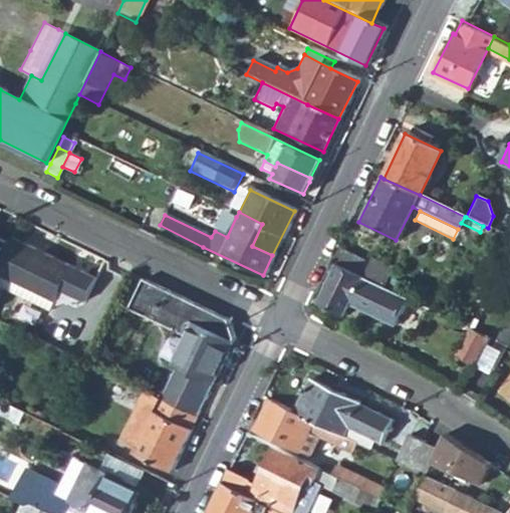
[(69,266),(10,237),(7,242),(0,257),(0,288),(46,311),(69,266)]
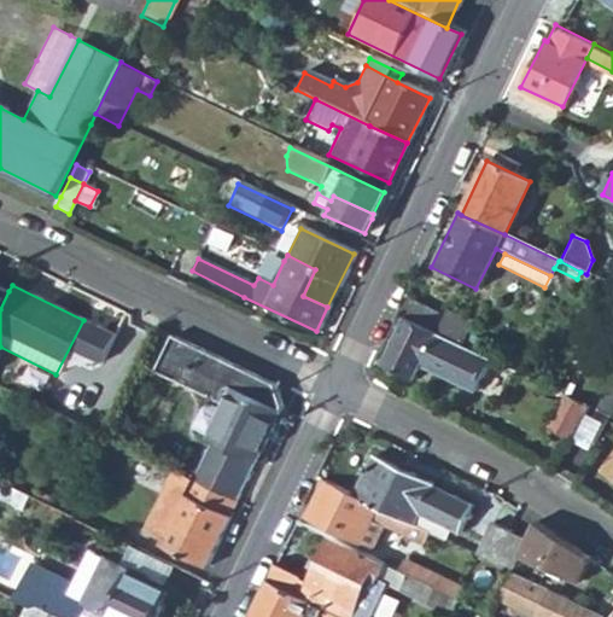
[(410,302),(403,318),(456,344),(466,327),(467,324),(443,312),(441,316),(410,302)]
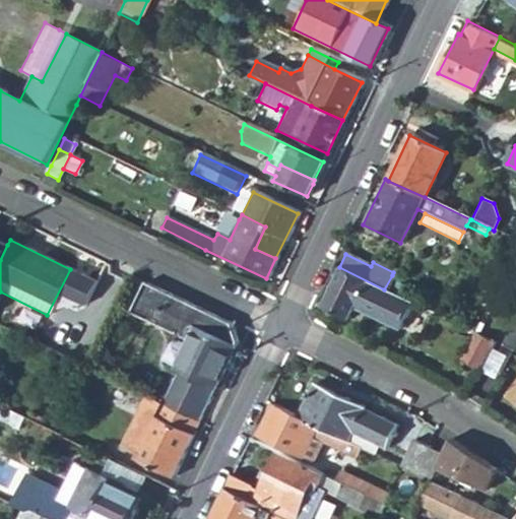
[(339,267),(338,267),(319,306),(345,319),(350,308),(353,302),(377,313),(374,319),(396,330),(409,303),(401,299),(384,289),(339,267)]
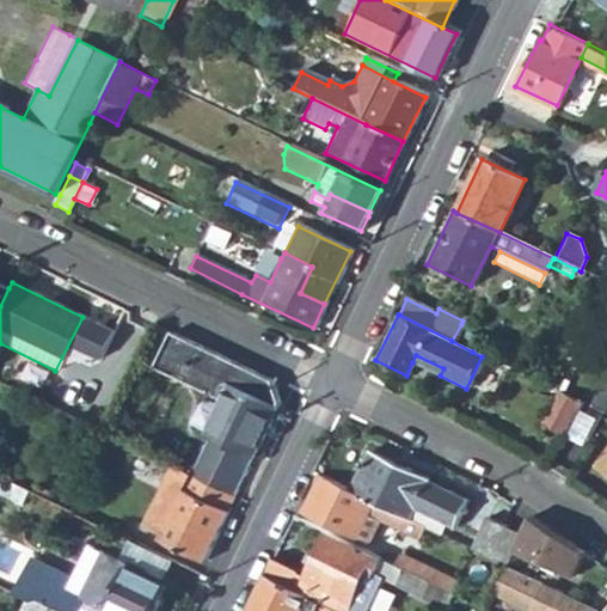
[(461,324),(452,341),(472,352),(480,335),(461,324)]
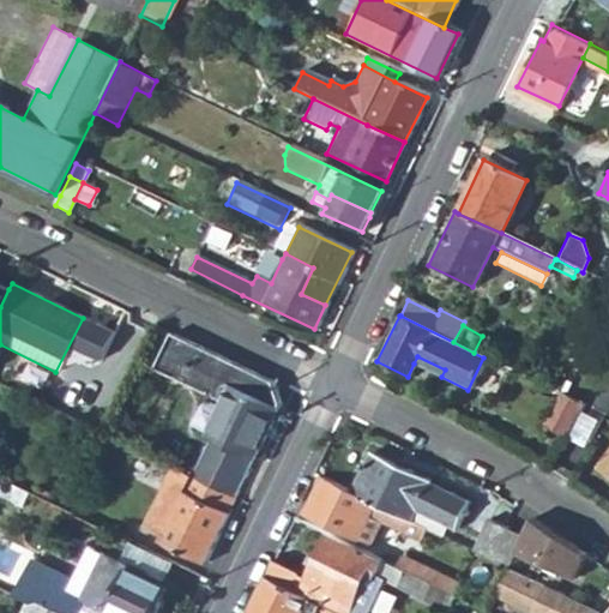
[(269,380),(169,334),(152,367),(222,402),(188,475),(233,497),(276,407),(269,380)]
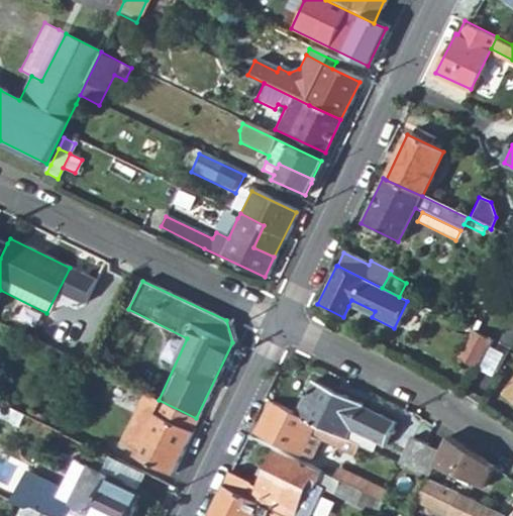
[(351,300),(348,306),(372,317),(375,311),(351,300)]
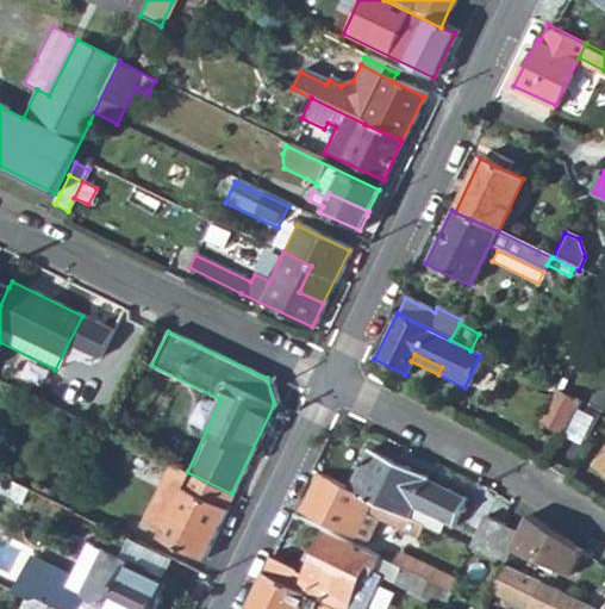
[(554,391),(537,422),(559,433),(575,402),(554,391)]
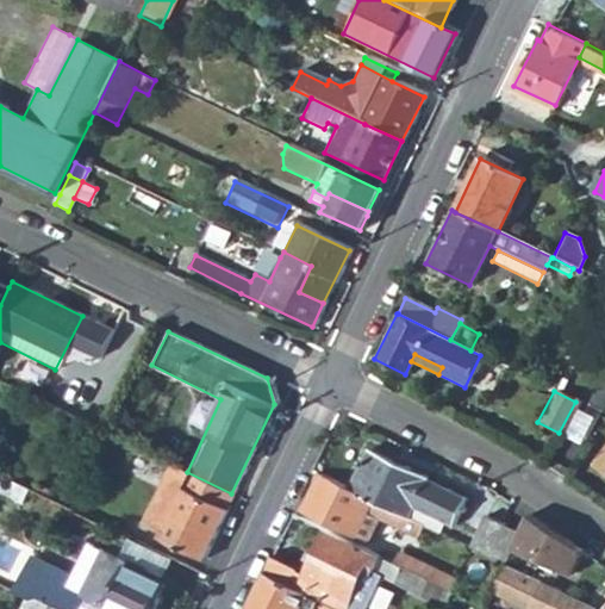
[(173,465),(130,445),(117,471),(158,490),(161,491),(173,465)]
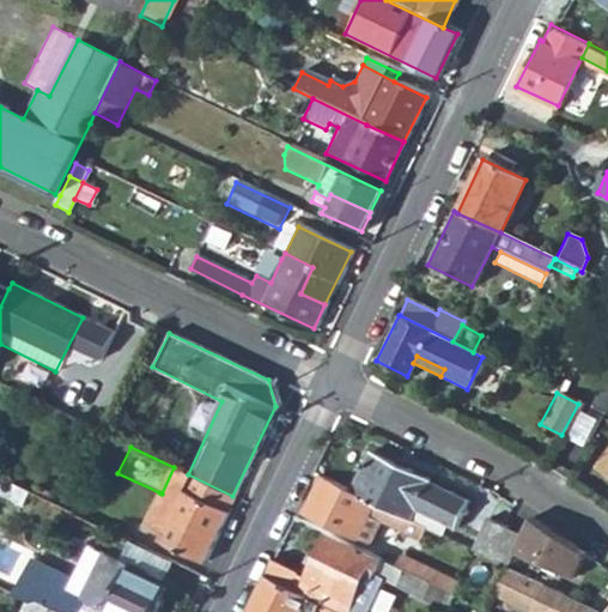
[(369,450),(348,491),(424,527),(439,534),(444,525),(451,529),(467,501),(429,483),(429,480),(369,450)]
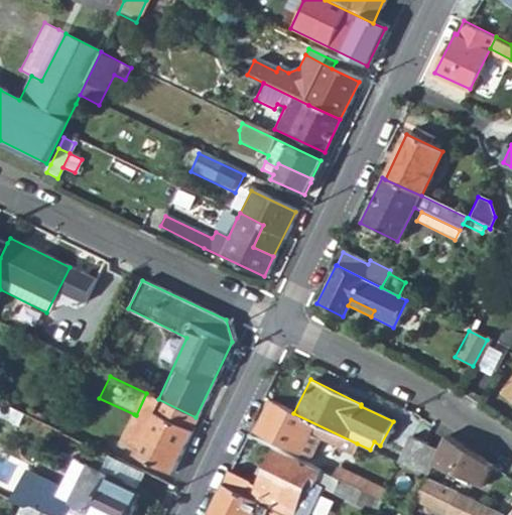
[(134,414),(123,437),(135,443),(131,453),(170,472),(196,417),(158,399),(146,393),(136,415),(134,414)]
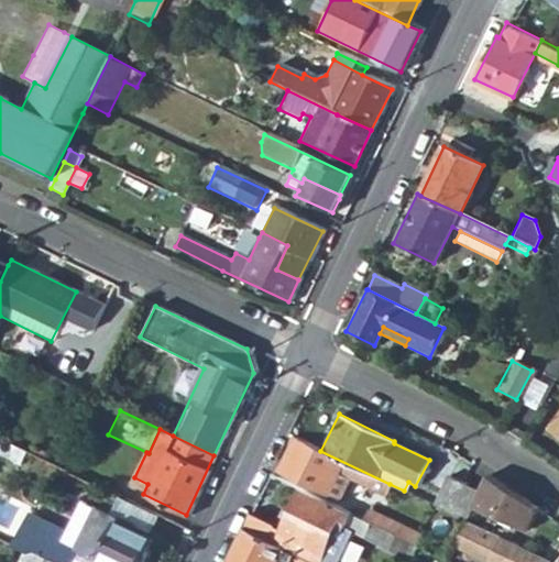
[(320,451),(292,438),(276,470),(328,496),(328,495),(338,499),(343,488),(349,480),(369,489),(383,496),(390,484),(320,451)]
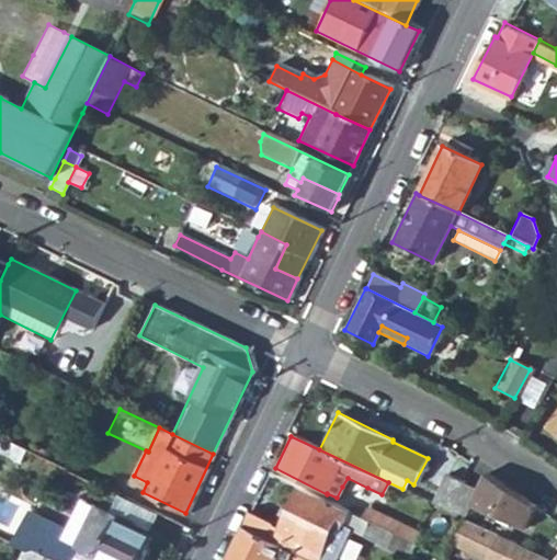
[(534,504),(486,475),(477,491),(472,503),(525,529),(536,506),(534,504)]
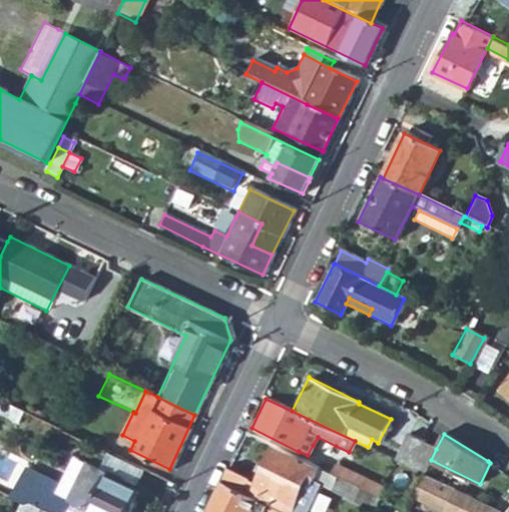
[(406,435),(394,460),(424,473),(435,449),(406,435)]
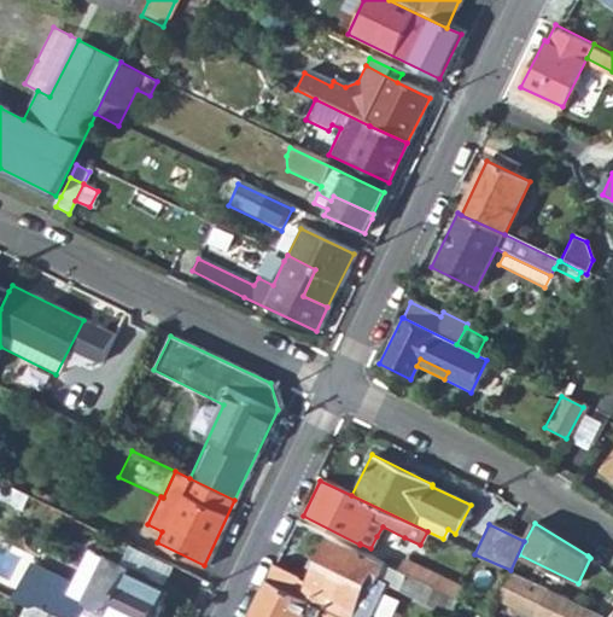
[(383,527),(377,536),(400,548),(404,537),(383,527)]
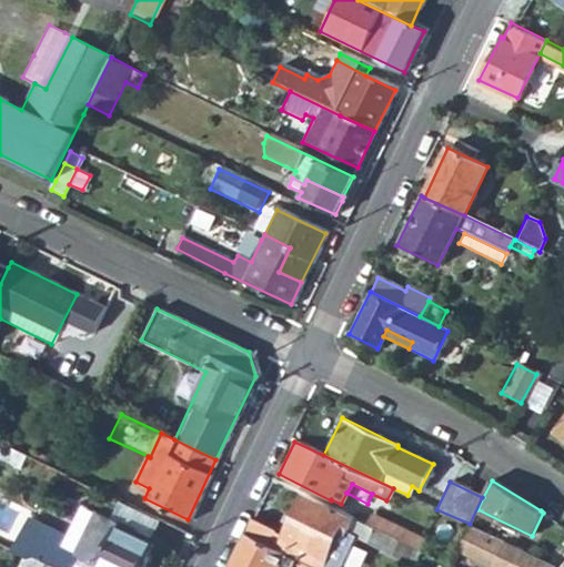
[(251,517),(243,533),(313,566),(341,566),(352,545),(343,540),(353,518),(300,493),(281,533),(275,530),(275,529),(251,517)]
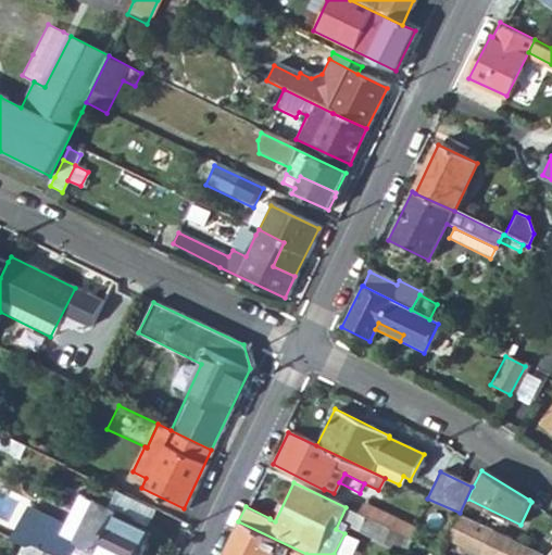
[(0,522),(10,527),(23,499),(0,488),(0,522)]
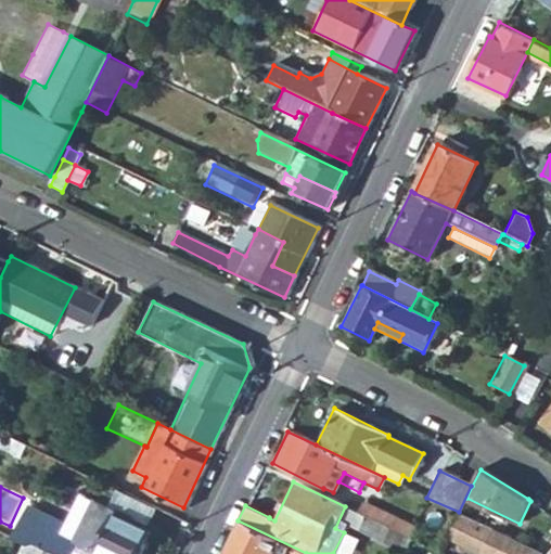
[(91,503),(73,539),(76,541),(103,553),(140,553),(151,531),(91,503)]
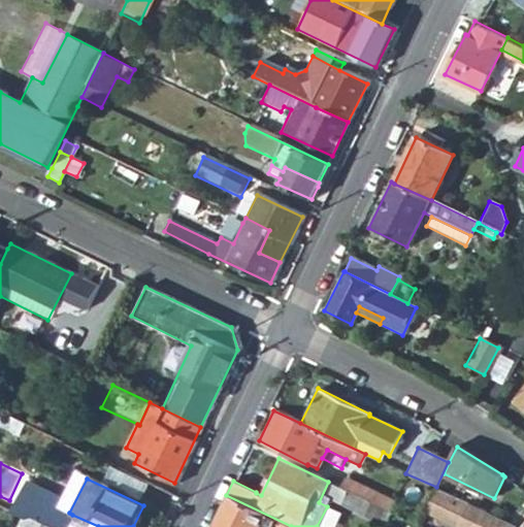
[(328,482),(319,502),(327,506),(330,500),(339,504),(346,490),(328,482)]
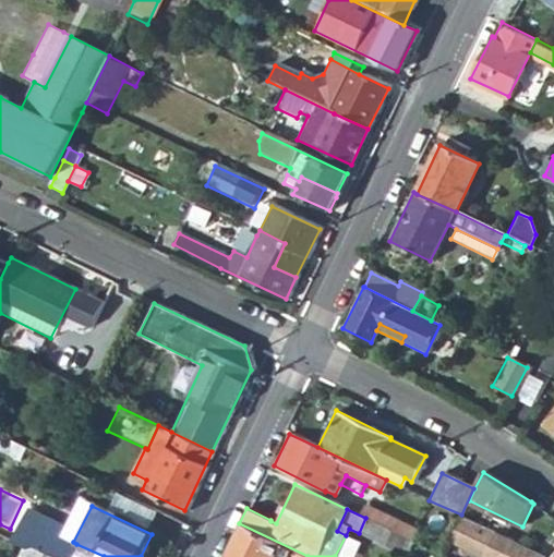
[(382,512),(377,523),(392,531),(397,521),(382,512)]
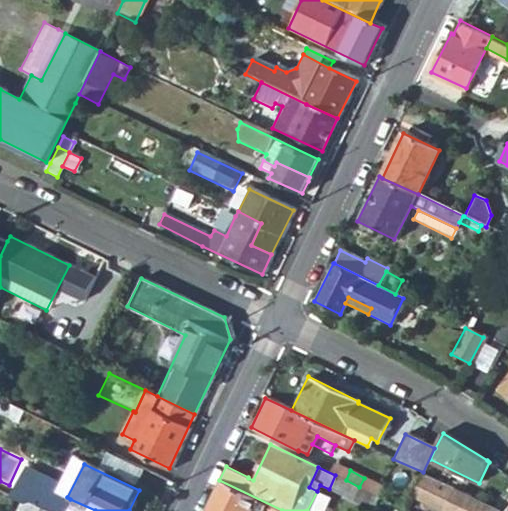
[(499,510),(423,472),(411,496),(441,510),(499,510)]
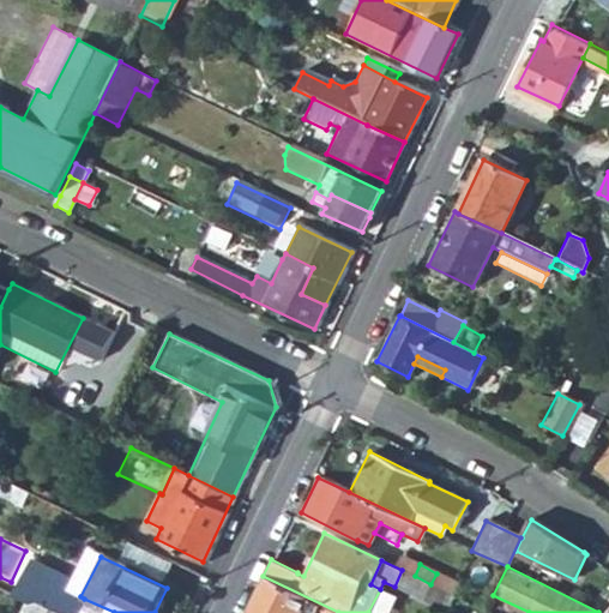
[(25,569),(13,592),(41,605),(59,612),(77,612),(84,599),(80,596),(25,569)]
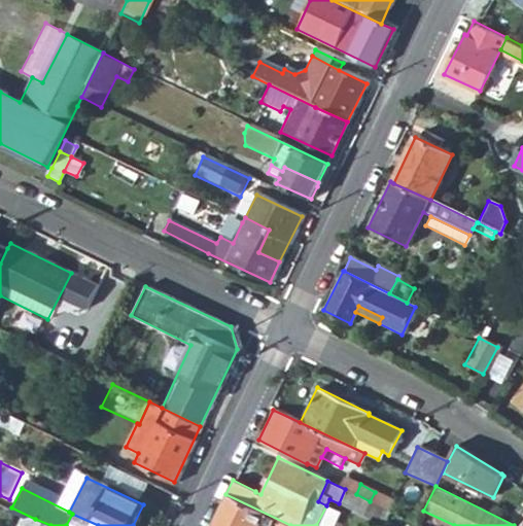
[(345,489),(339,503),(376,522),(382,507),(370,501),(356,494),(345,489)]
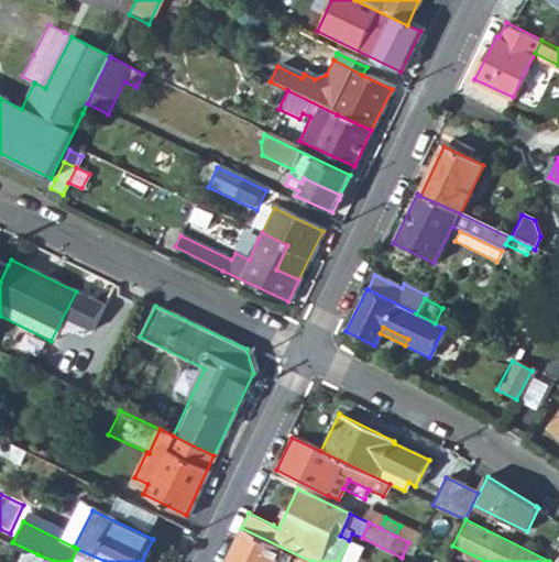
[(310,561),(241,528),(225,561),(310,561)]
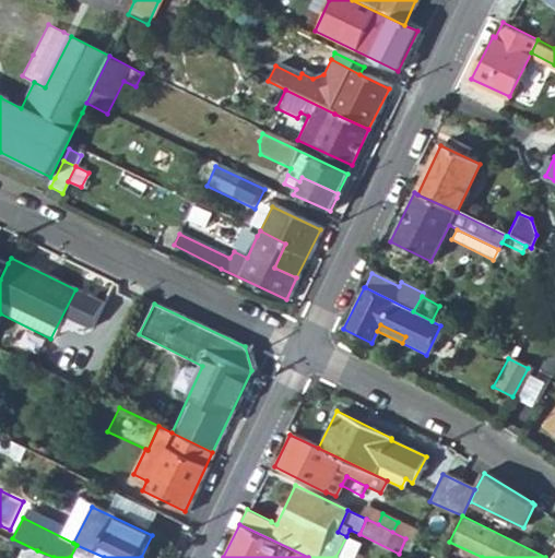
[(405,538),(399,554),(405,557),(413,543),(405,538)]
